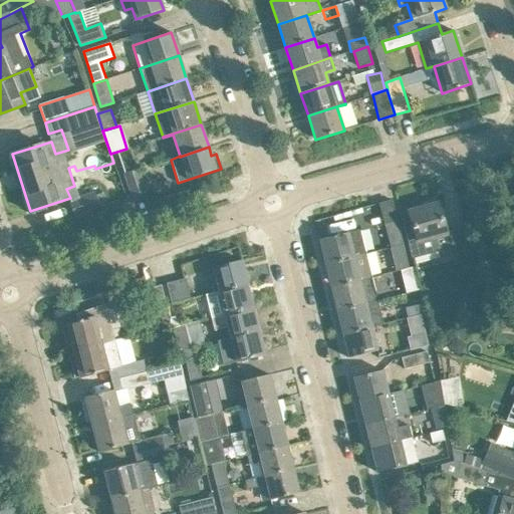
[(126,149),(110,154),(113,163),(114,163),(111,154),(117,152),(124,175),(135,172),(135,171),(138,170),(131,148),(126,149)]
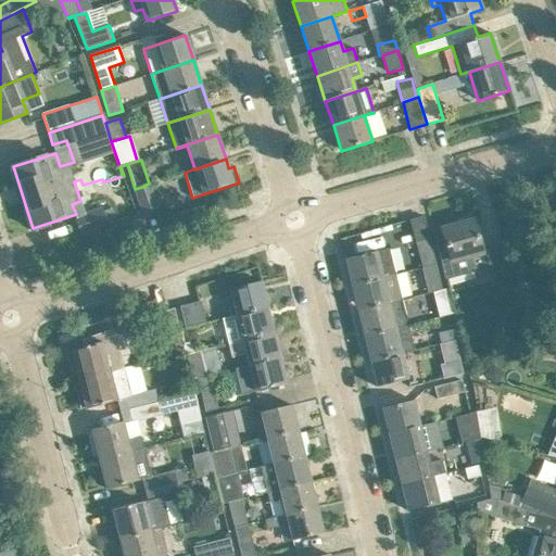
[(181,186),(178,175),(164,179),(167,190),(181,186)]
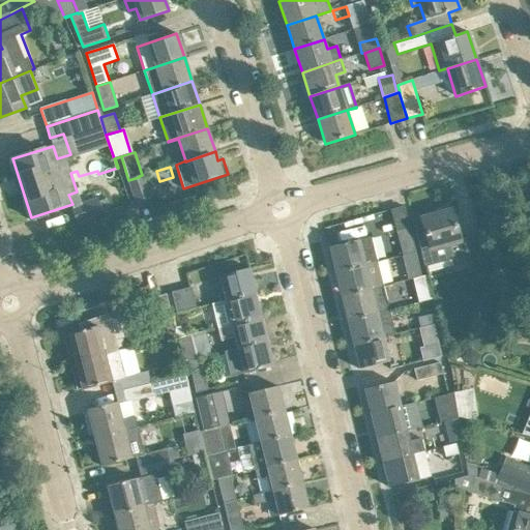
[(140,179),(139,177),(128,180),(137,203),(147,200),(143,188),(155,184),(152,175),(140,179)]
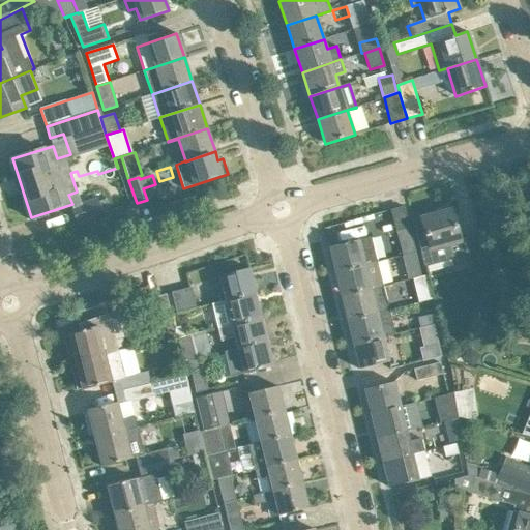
[(96,200),(72,208),(78,224),(101,215),(96,200)]
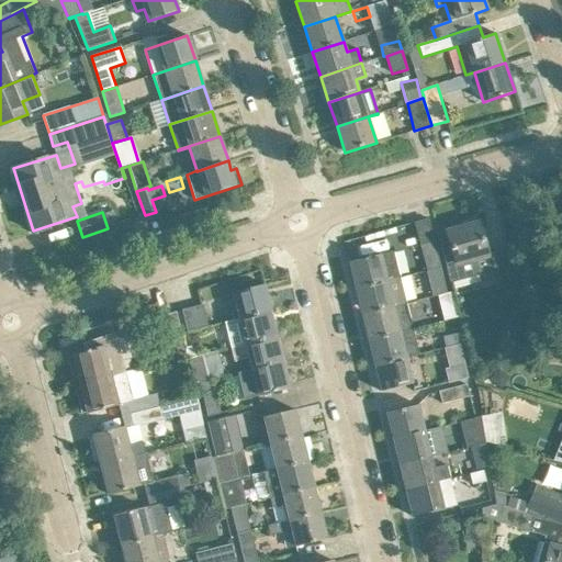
[(451,247),(442,249),(445,259),(451,283),(496,270),(499,281),(516,277),(507,248),(487,254),(479,223),(447,232),(451,247)]
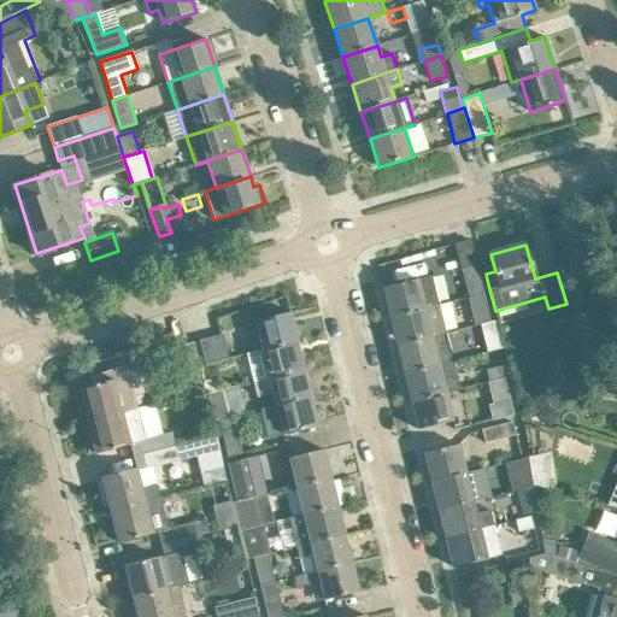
[(483,293),(477,266),(462,270),(469,297),(483,293)]
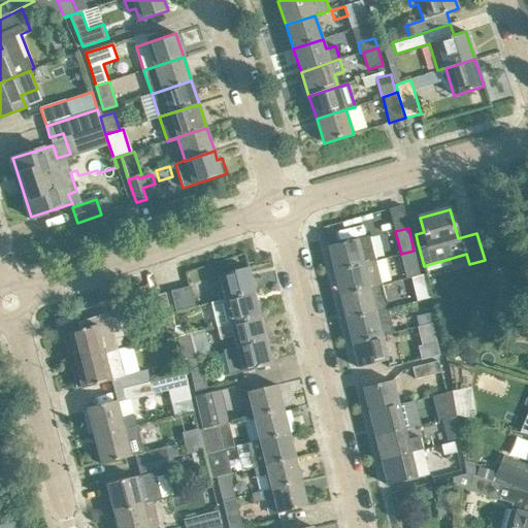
[(363,263),(358,239),(328,246),(334,270),(363,263)]
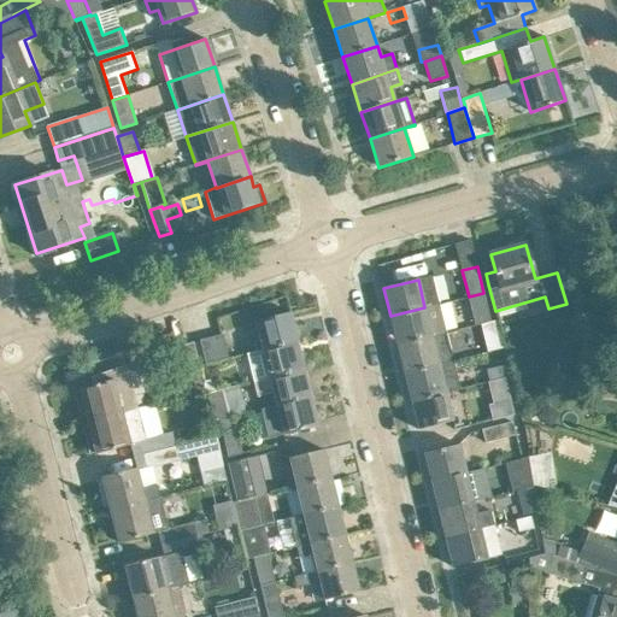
[(446,331),(439,304),(424,307),(391,316),(397,344),(446,331)]
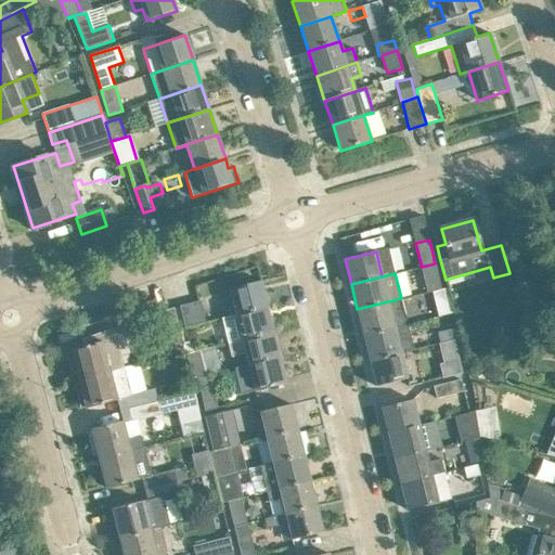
[(441,288),(439,279),(425,283),(427,292),(441,288)]
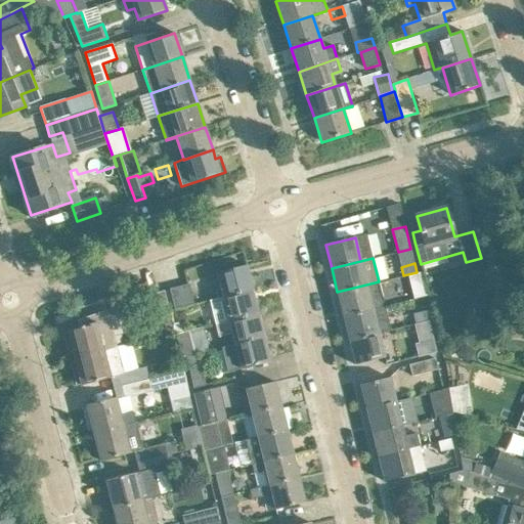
[(217,272),(223,297),(253,290),(247,265),(217,272)]
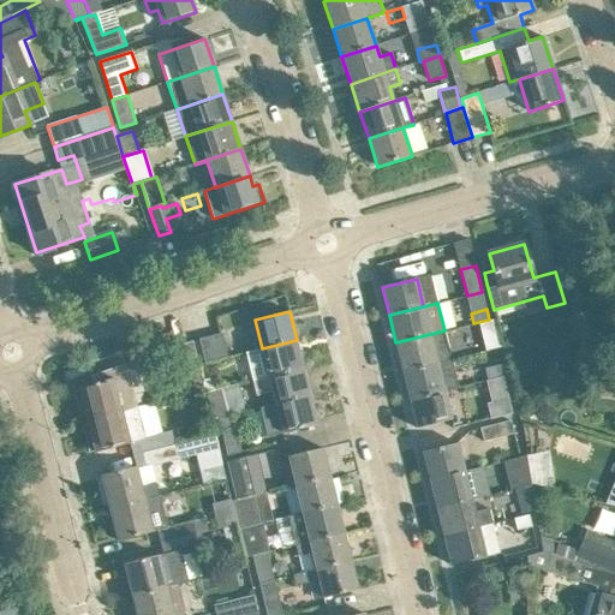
[(493,333),(489,320),(473,323),(477,336),(493,333)]
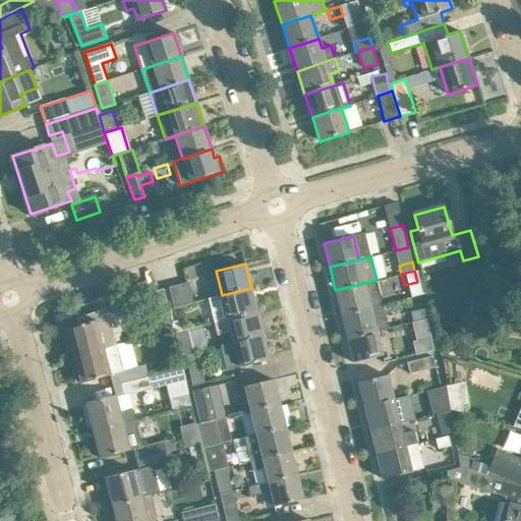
[(382,303),(377,280),(335,290),(341,313),(380,304),(382,303)]
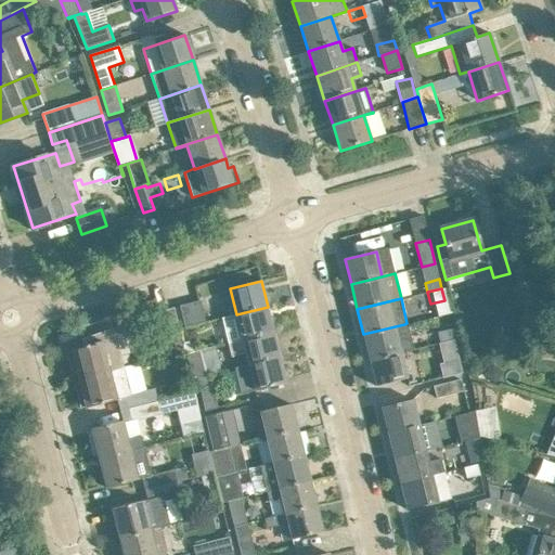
[(206,322),(201,299),(179,306),(184,327),(198,324),(206,322)]
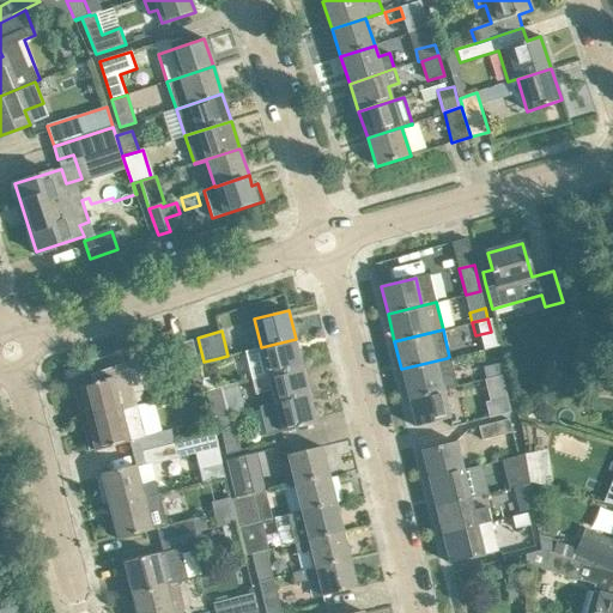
[(302,366),(296,339),(261,347),(268,376),(302,366)]
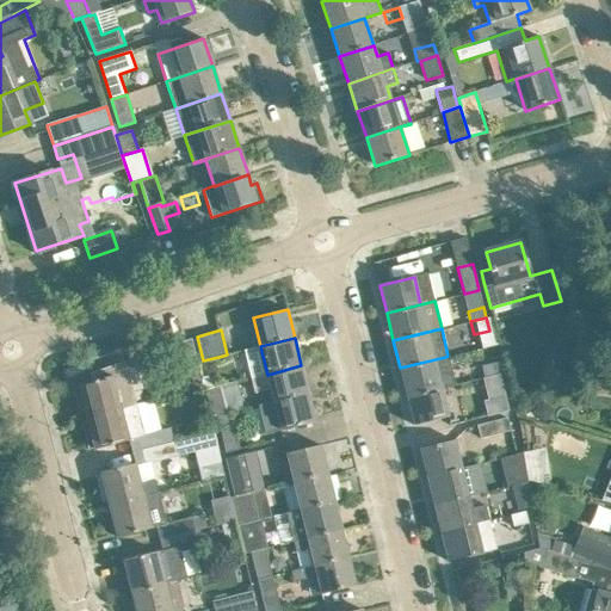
[(203,387),(191,339),(178,343),(189,390),(203,387)]
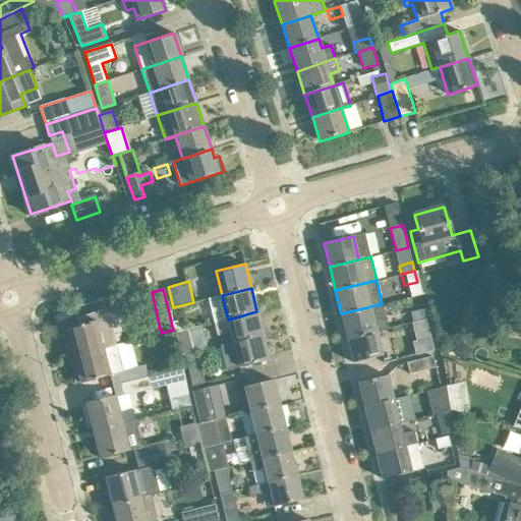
[(188,313),(186,304),(173,307),(175,317),(188,313)]
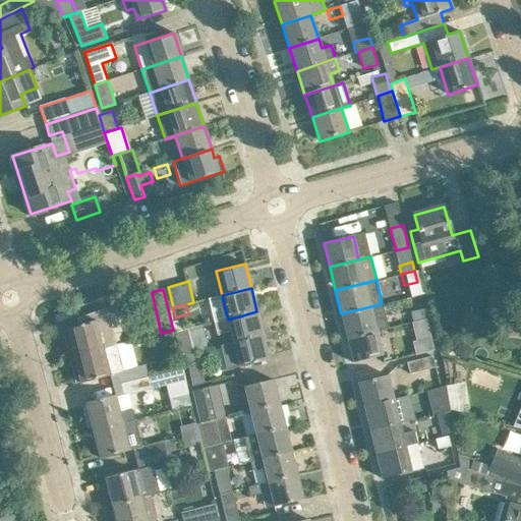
[(385,327),(380,304),(341,313),(347,338),(385,327)]
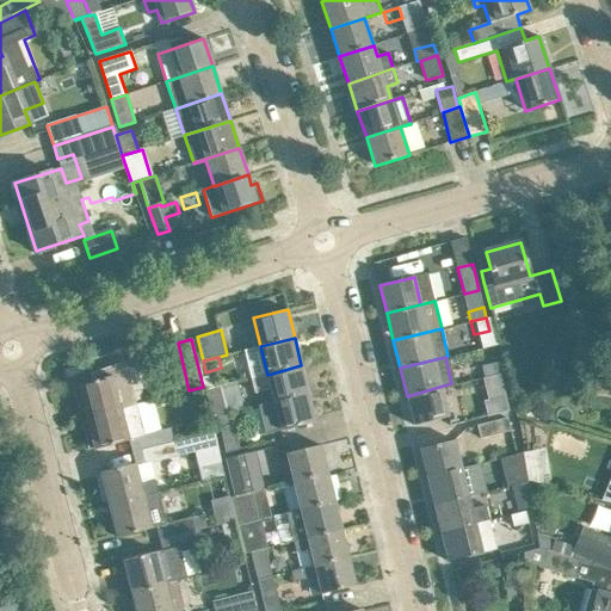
[(124,362),(92,372),(90,374),(92,381),(78,384),(86,417),(134,405),(124,362)]
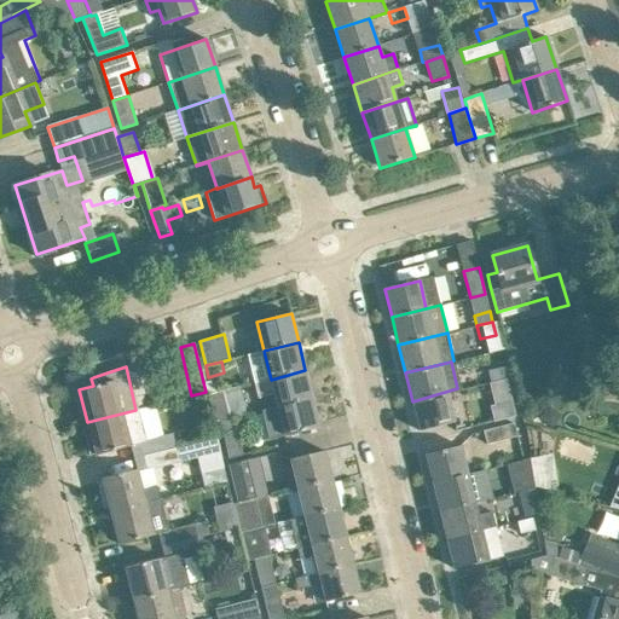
[(489,371),(491,382),(505,379),(503,368),(489,371)]
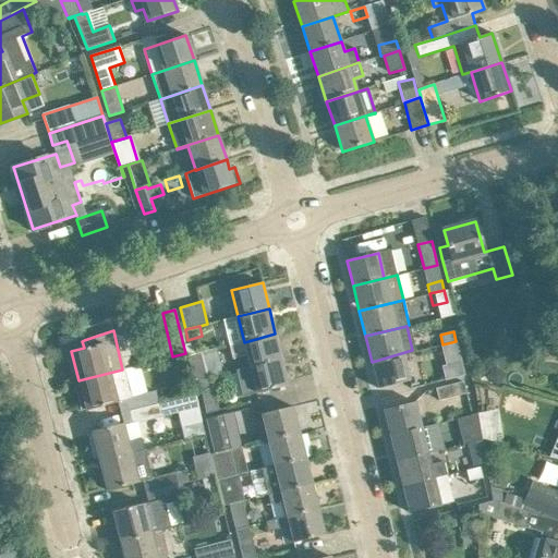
[(275,334),(244,342),(229,346),(233,360),(247,355),(250,367),(281,360),(275,334)]
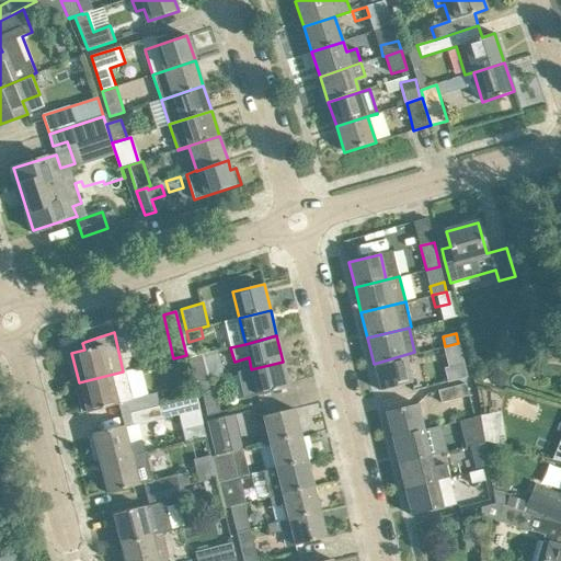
[(467,378),(458,343),(445,346),(449,367),(430,373),(433,386),(467,378)]
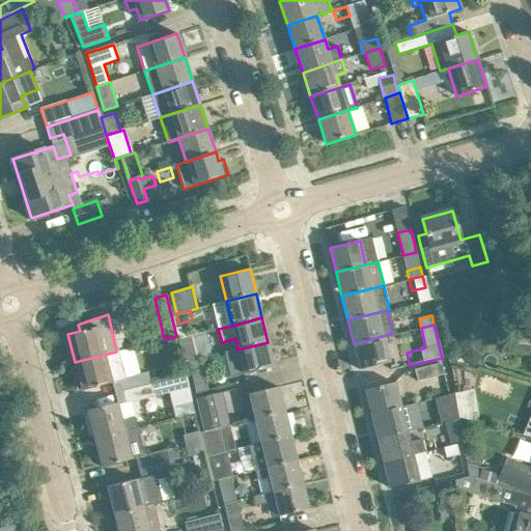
[(186,362),(197,359),(192,336),(180,338),(186,362)]
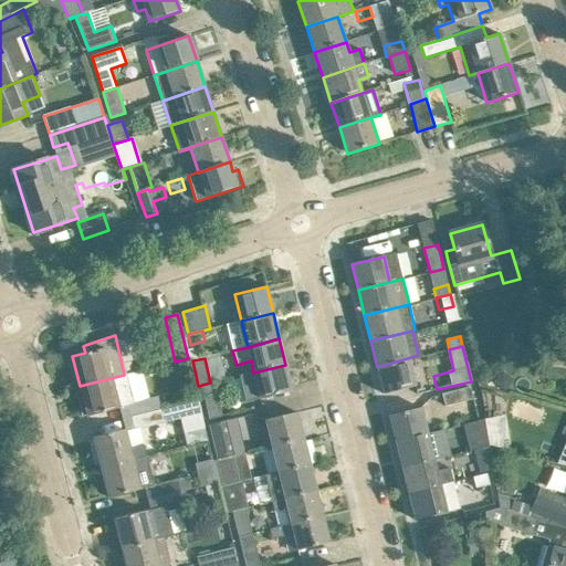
[(416,386),(409,359),(377,367),(384,394),(416,386)]
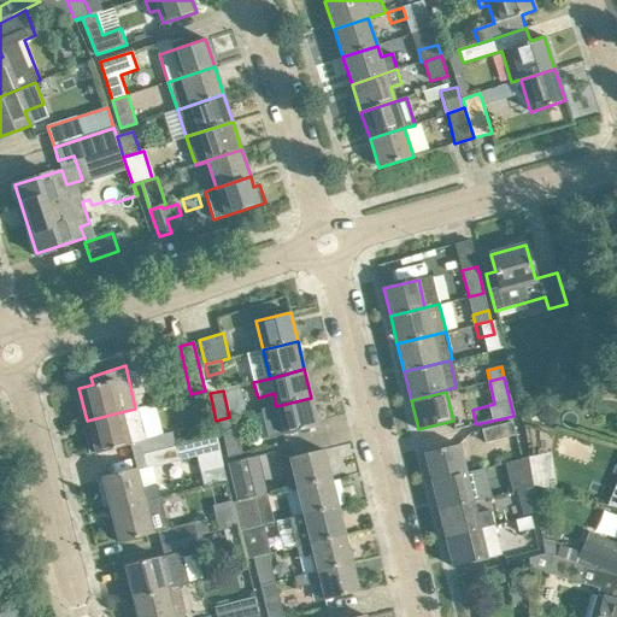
[(318,425),(311,398),(262,410),(269,439),(318,425)]
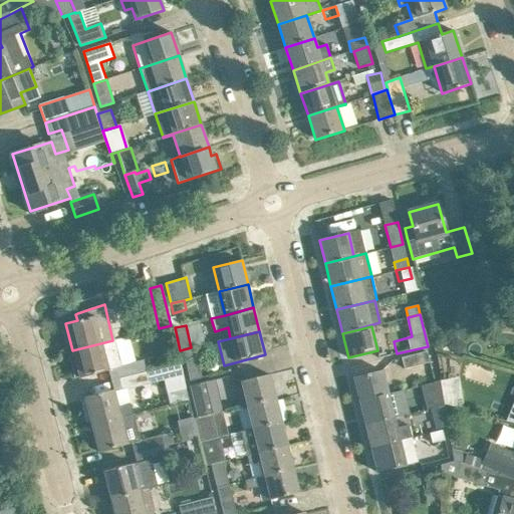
[(112,340),(72,350),(79,377),(108,370),(108,369),(116,367),(118,378),(146,371),(143,360),(119,366),(113,343),(123,341),(122,338),(112,340)]
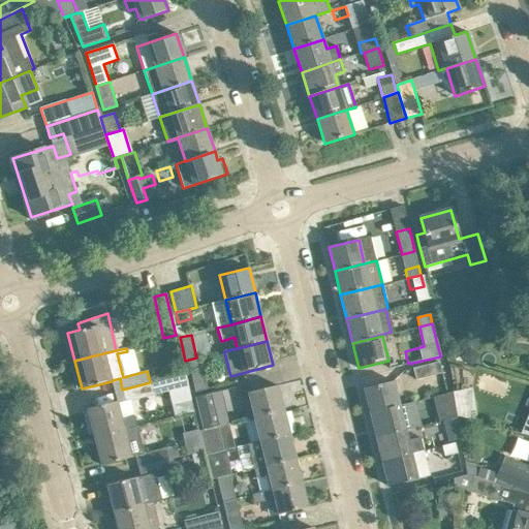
[(439,362),(413,369),(415,380),(442,374),(439,362)]
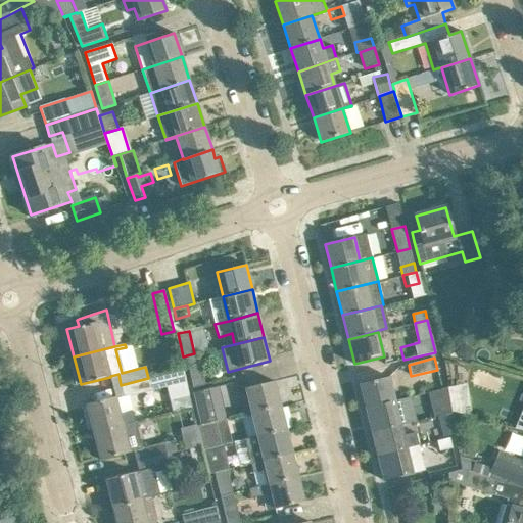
[(193,388),(205,386),(200,364),(188,366),(193,388)]
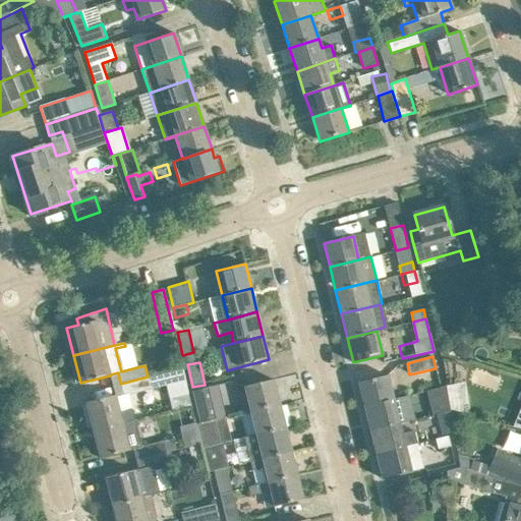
[(148,378),(148,377),(120,384),(124,396),(151,390),(151,389),(166,385),(170,400),(176,398),(179,408),(191,405),(187,387),(182,368),(148,378)]
